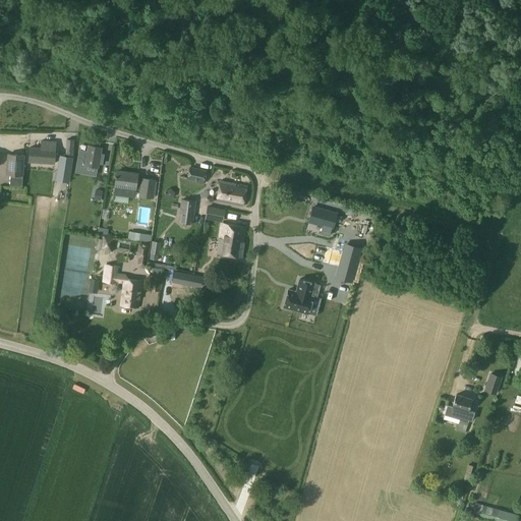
[(73,158),(74,139),(66,139),(65,156),(65,157),(61,181),(69,183),(73,158)]
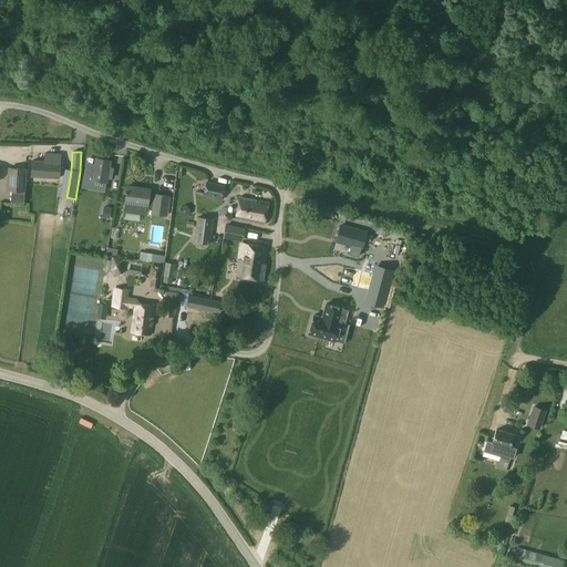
[(31,176),(59,178),(61,154),(45,153),(44,161),(32,161),(31,176)]
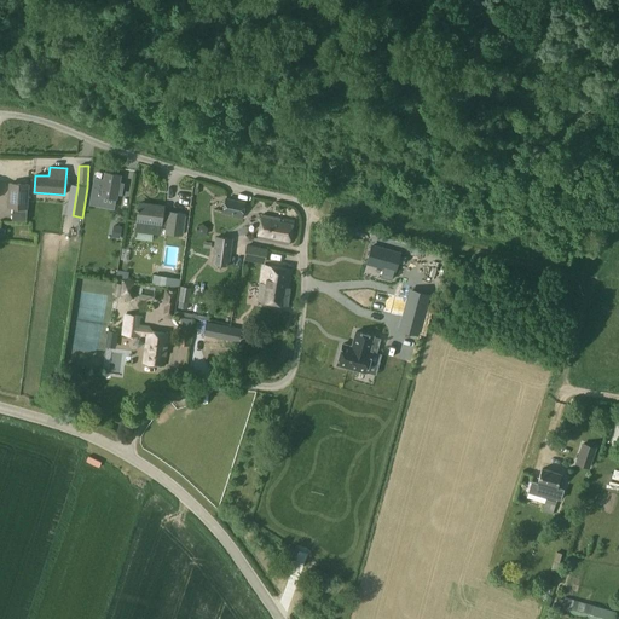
[(105,173),(100,197),(116,200),(120,175),(105,173)]
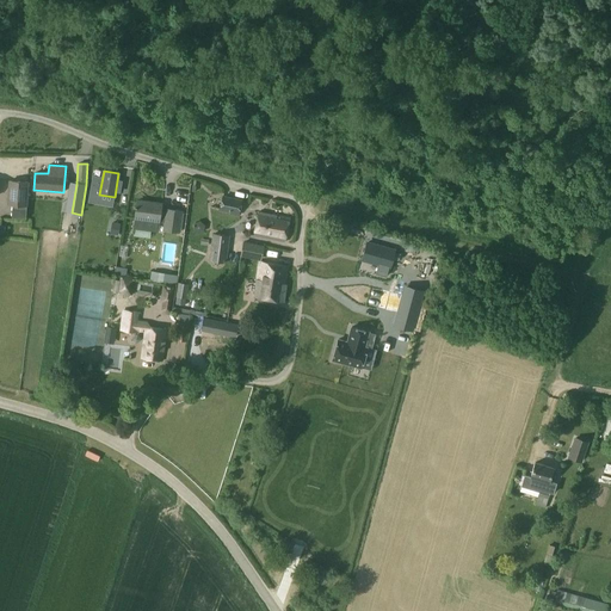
[(28,183),(8,181),(7,204),(26,205),(28,183)]
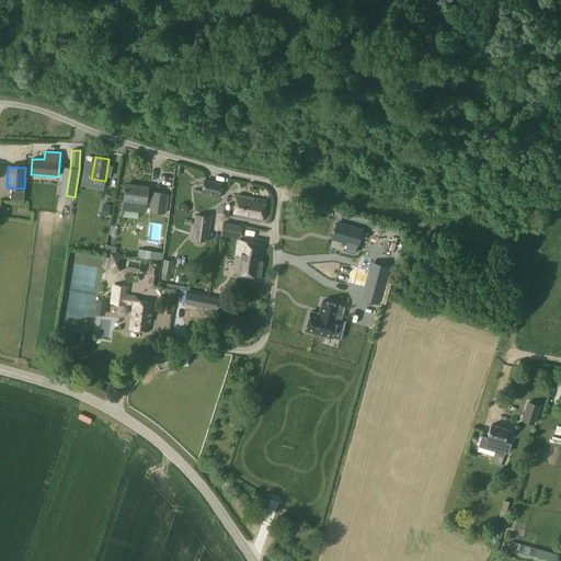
[(202,192),(212,194),(212,196),(218,197),(221,184),(205,181),(202,192)]
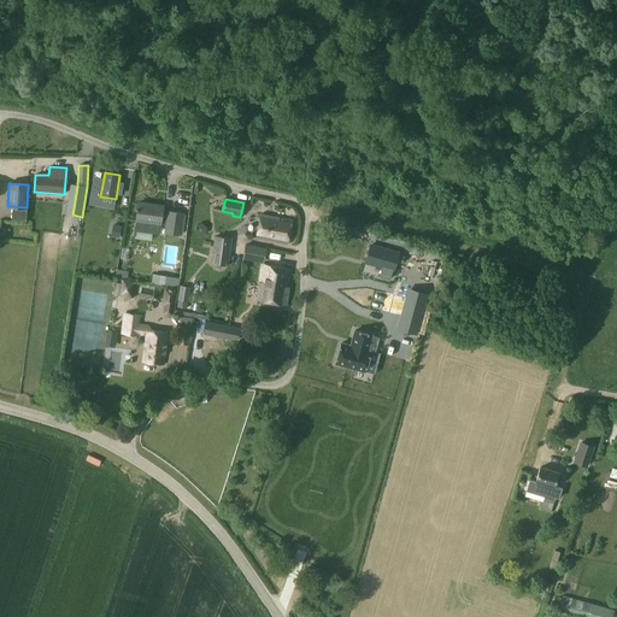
[(139,203),(136,221),(153,223),(152,230),(159,231),(160,224),(166,225),(165,233),(181,235),(184,213),(168,211),(168,212),(162,211),(163,206),(139,203)]
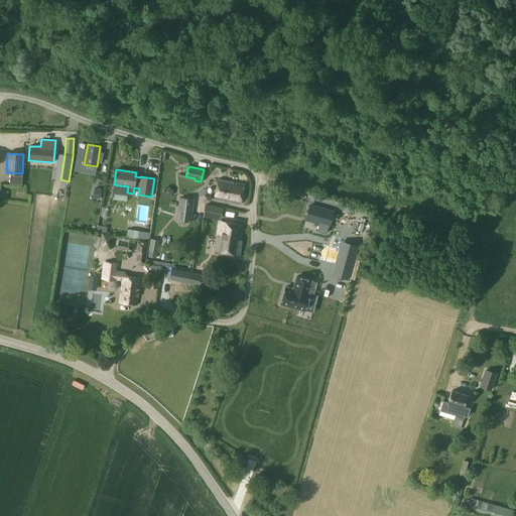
[(214,199),(241,205),(245,184),(218,179),(214,199)]
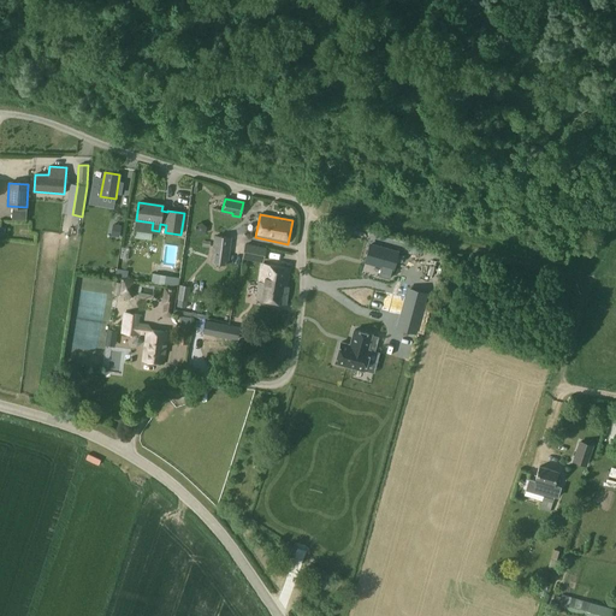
[(111,236),(119,237),(122,225),(112,224),(111,236)]
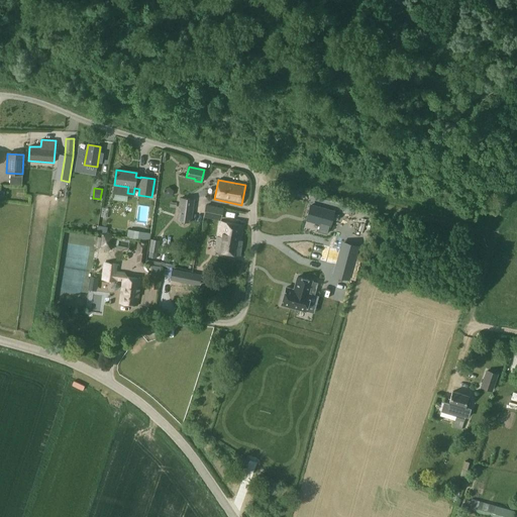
[(177,220),(191,222),(191,221),(194,221),(195,207),(193,206),(194,200),(180,198),(177,220)]
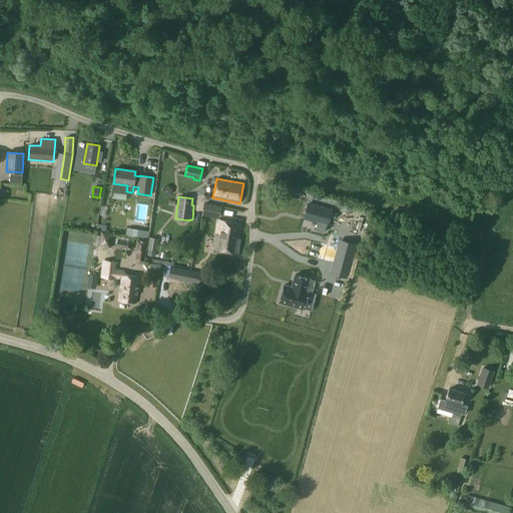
[(221,206),(205,202),(204,202),(201,213),(208,215),(208,214),(210,214),(210,215),(219,217),(221,206)]
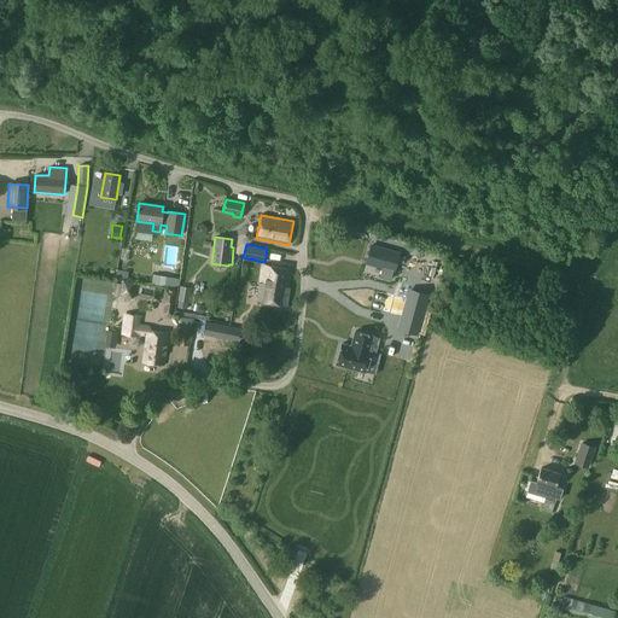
[(401,252),(371,244),(365,263),(382,268),(379,277),(391,280),(394,272),(395,272),(401,252)]
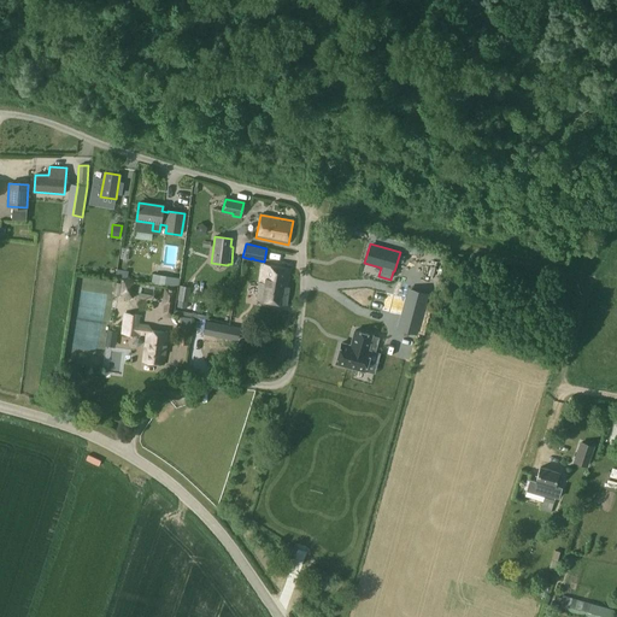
[(262,265),(257,300),(287,306),(289,287),(288,287),(291,270),(262,265)]
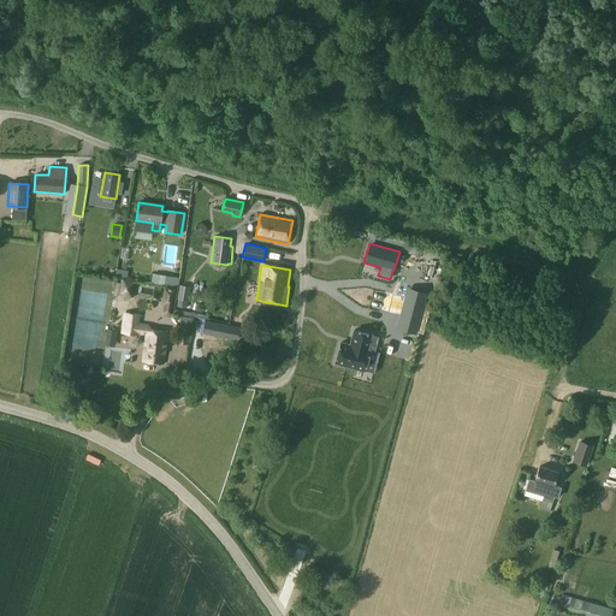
[(434,279),(436,268),(415,266),(414,276),(434,279)]
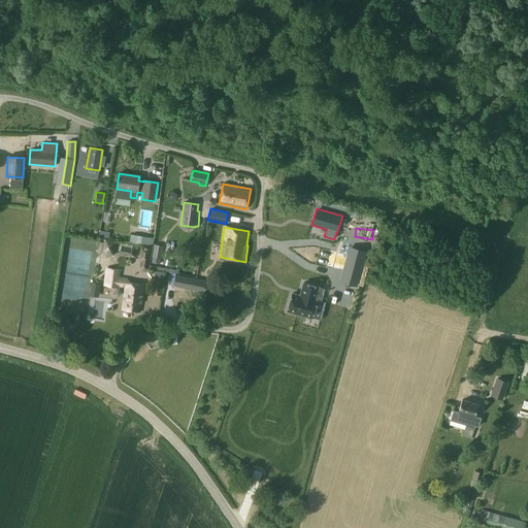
[(282,232),(279,245),(293,248),(295,234),(282,232)]
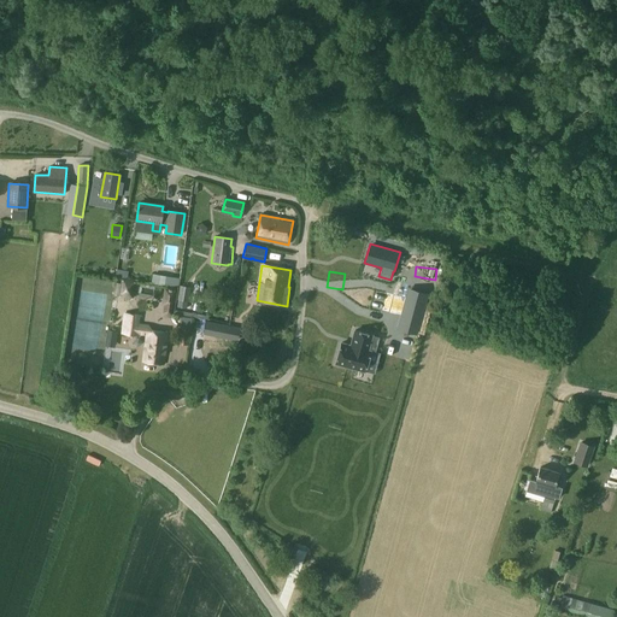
[(368,294),(370,278),(348,275),(346,291),(368,294)]
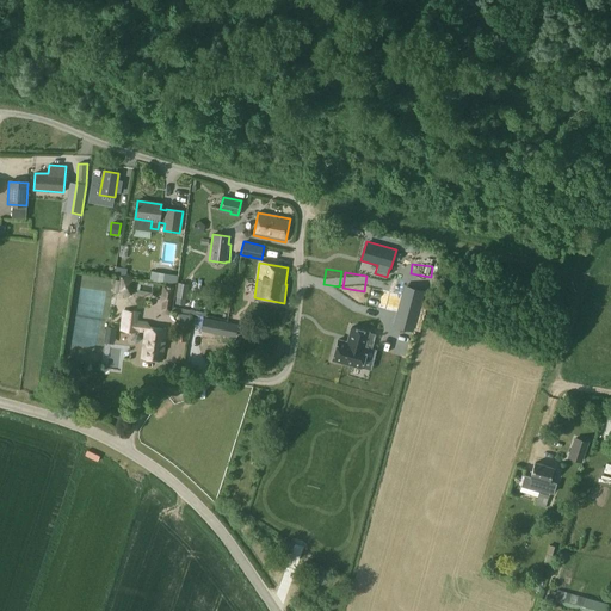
[(187,298),(190,284),(180,282),(177,296),(187,298)]
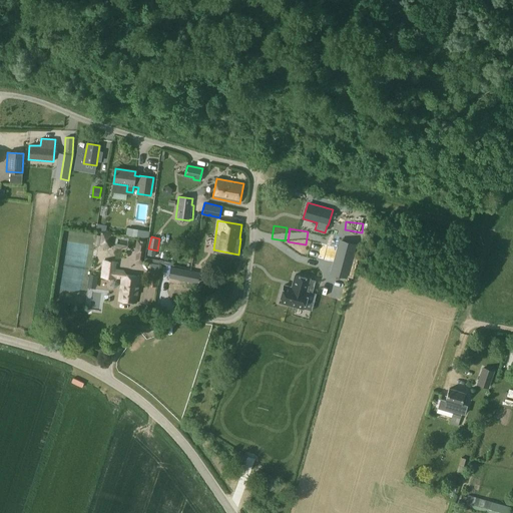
[(342,240),(335,266),(348,269),(355,244),(342,240)]
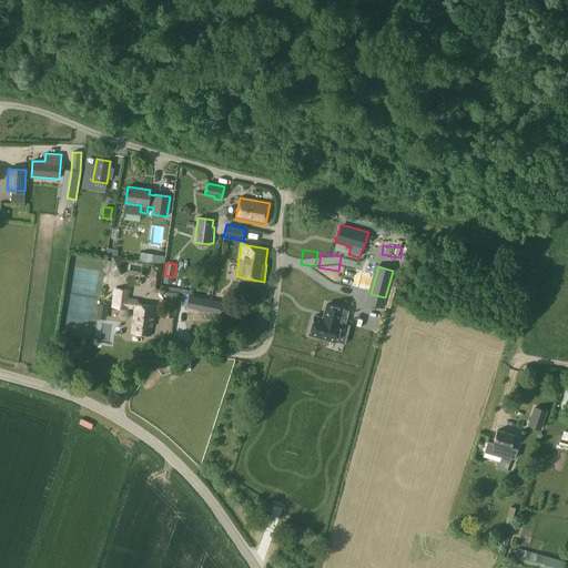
[(160,291),(162,270),(153,269),(151,290),(160,291)]
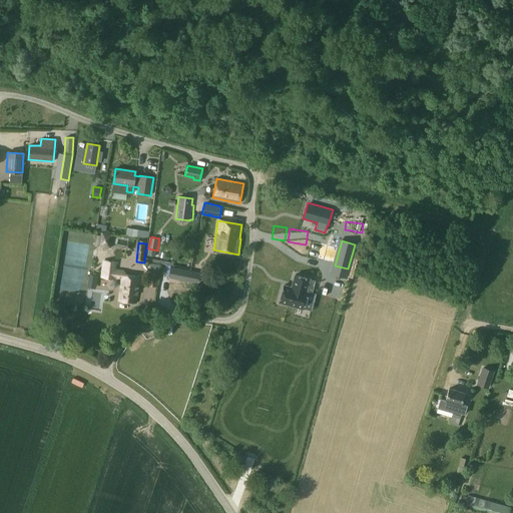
[(122,279),(118,301),(136,303),(139,277),(123,275),(123,271),(113,270),(114,263),(105,261),(103,277),(115,279),(115,278),(122,279)]
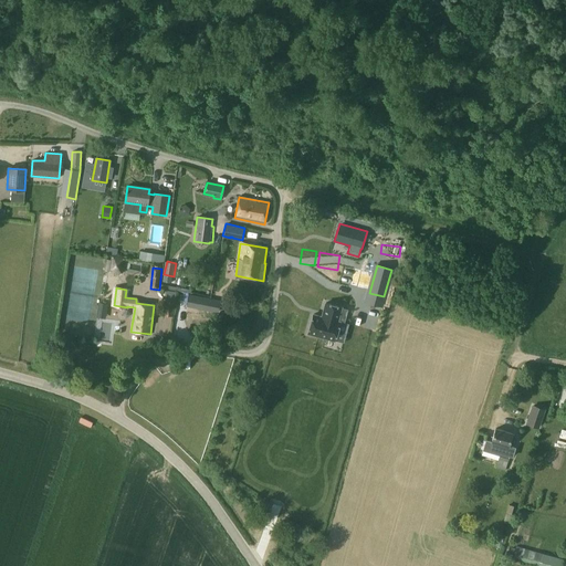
[(260,306),(262,291),(249,289),(247,305),(260,306)]
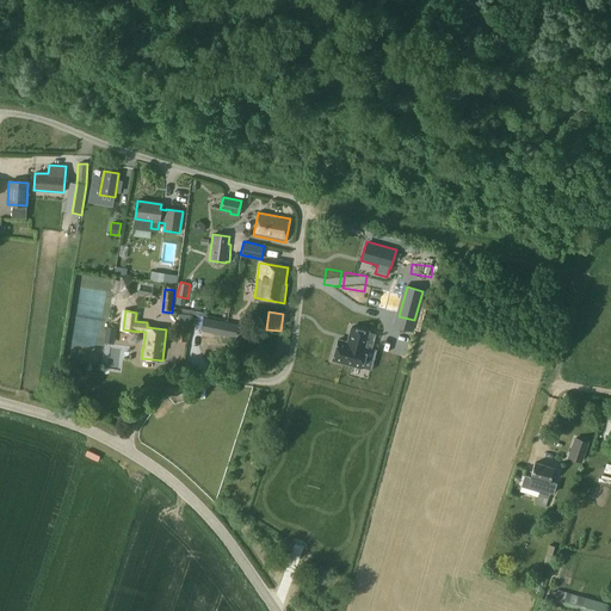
[(201,331),(235,338),(239,325),(204,318),(201,331)]
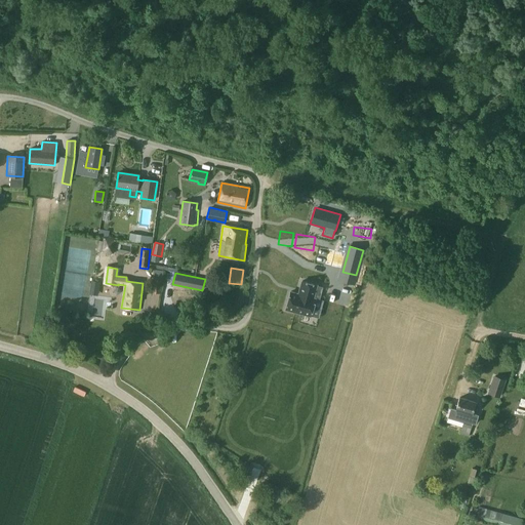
[(289,292),(284,310),(309,317),(314,299),(312,298),(315,286),(300,282),(297,294),(289,292)]
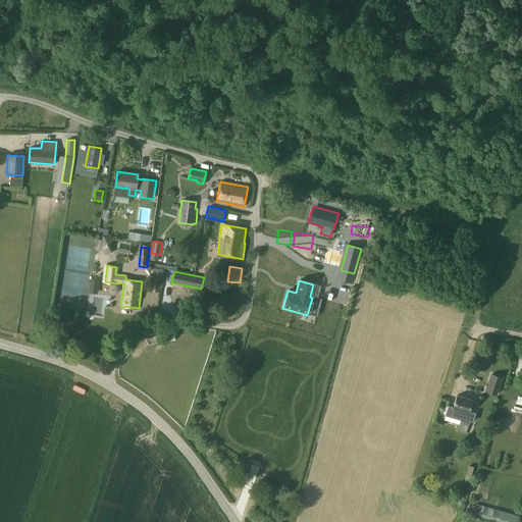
[(502,378),(491,374),(485,390),(497,395),(502,378)]
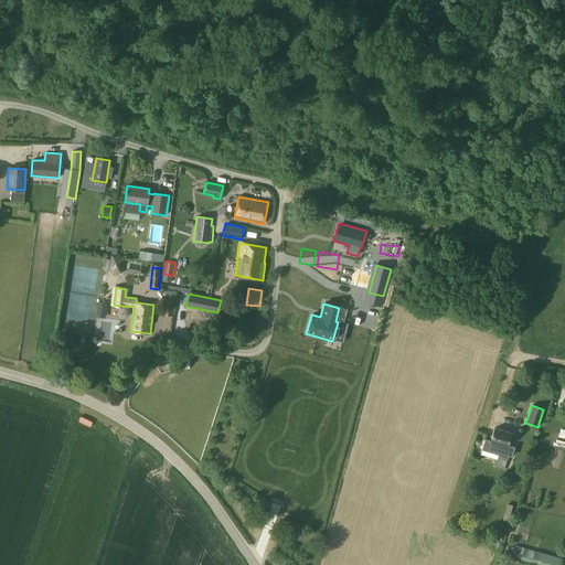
[(75,426),(82,427),(84,417),(77,416),(75,426)]
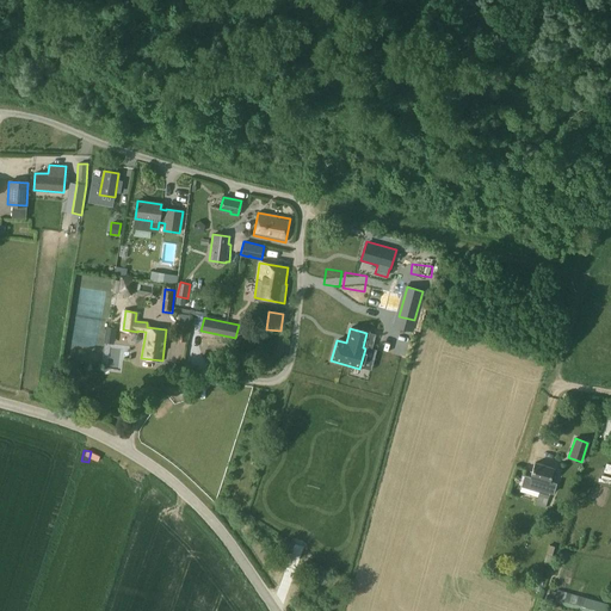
[(535,463),(530,477),(541,480),(538,488),(541,489),(536,505),(545,507),(550,492),(547,491),(549,482),(553,468),(535,463)]
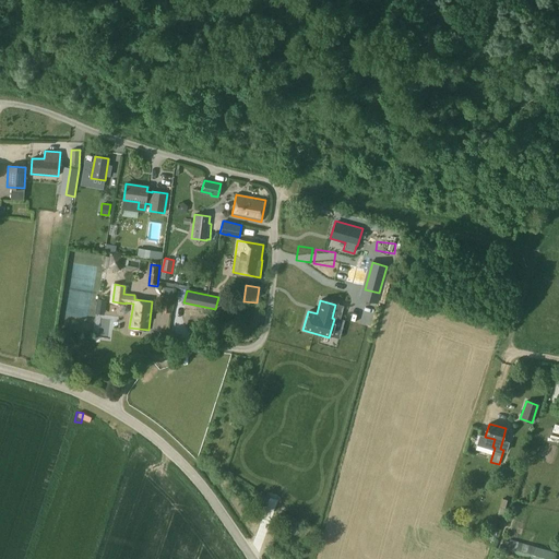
[(510,539),(507,551),(531,558),(555,558),(557,552),(510,539)]
